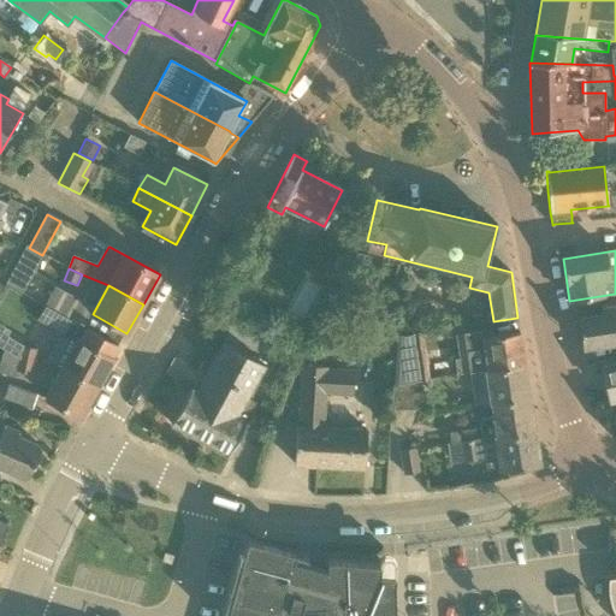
[(76,321),(86,302),(55,286),(45,304),(51,308),(76,321)]
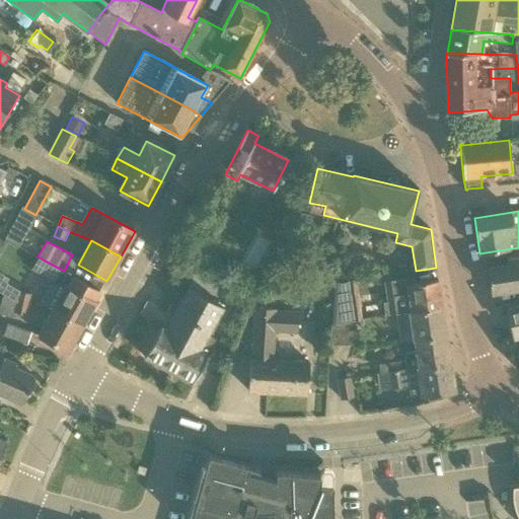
[(64,271),(43,260),(38,256),(30,269),(60,286),(67,273),(64,271)]
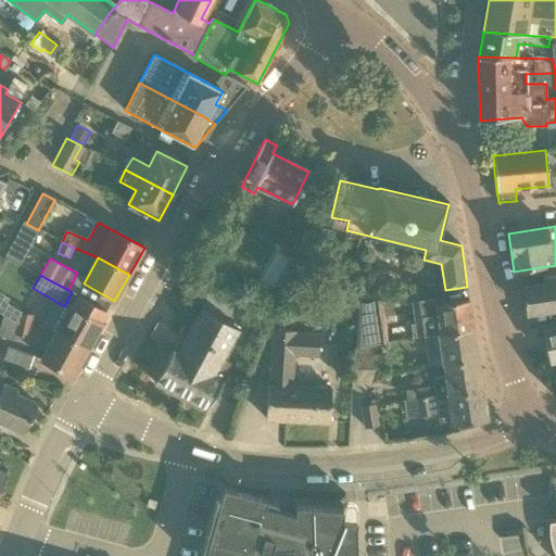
[(555,276),(543,278),(544,285),(522,288),(526,314),(555,310),(555,276)]
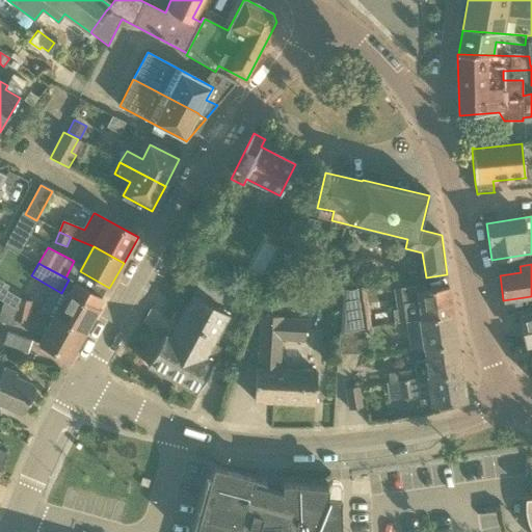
[(83,289),(84,288),(77,284),(77,286),(75,285),(70,294),(68,293),(53,319),(84,335),(98,310),(96,309),(101,298),(100,297),(100,296),(94,293),(92,294),(91,293),(91,292),(85,289),(85,290),(83,289)]
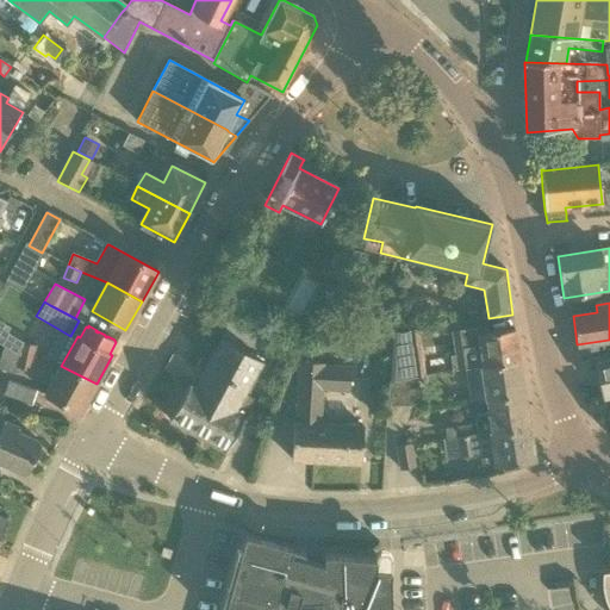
[(484,366),(520,361),(515,329),(479,335),(484,366)]
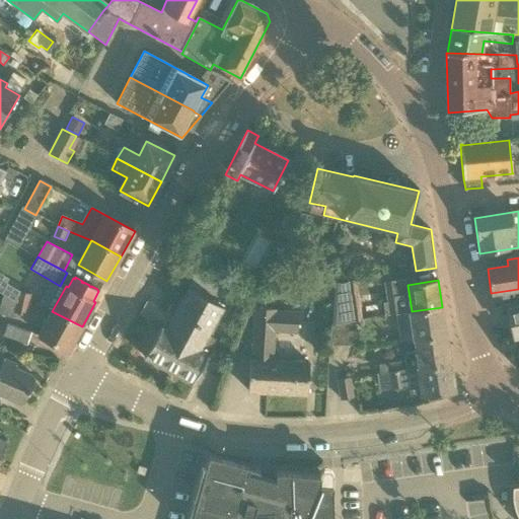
[(338,283),(335,324),(340,323),(354,321),(349,281),(338,283)]
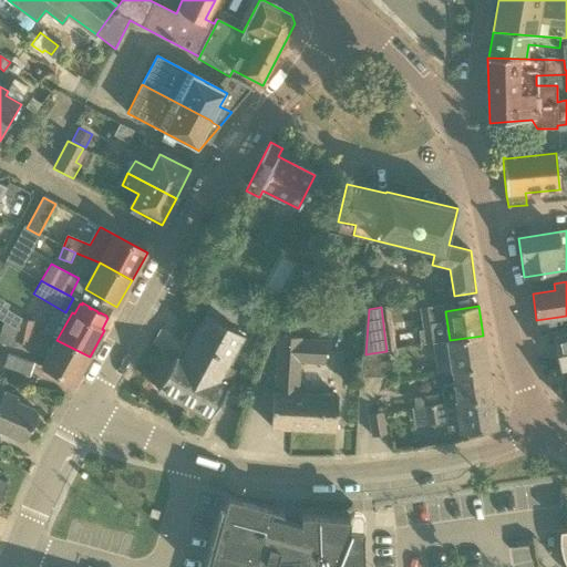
[(7,310),(1,320),(3,322),(19,330),(21,318),(7,310)]
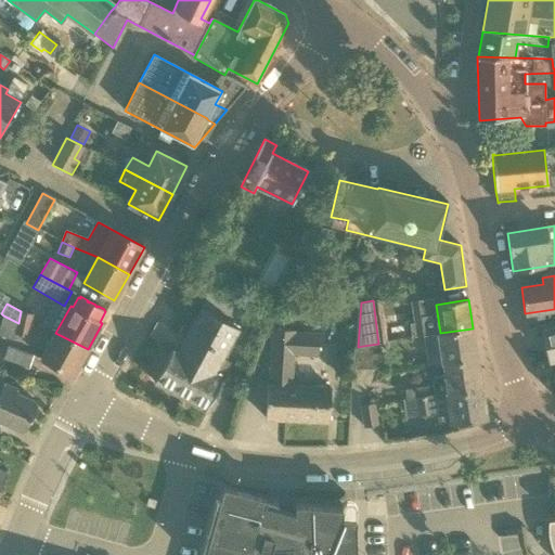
[(154,382),(206,411),(224,378),(216,374),(240,331),(203,309),(179,353),(172,349),(154,382)]
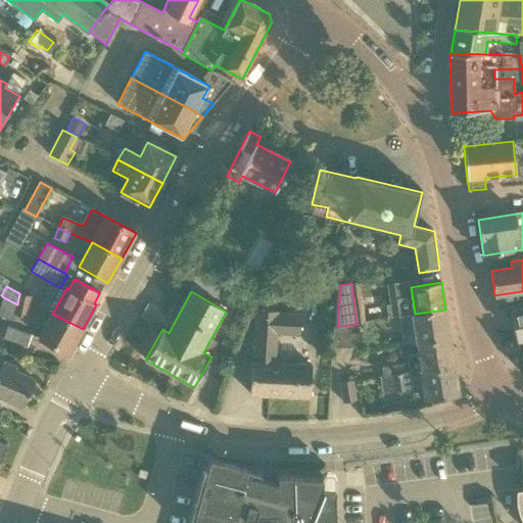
[(19,293),(17,304),(29,307),(31,296),(19,293)]
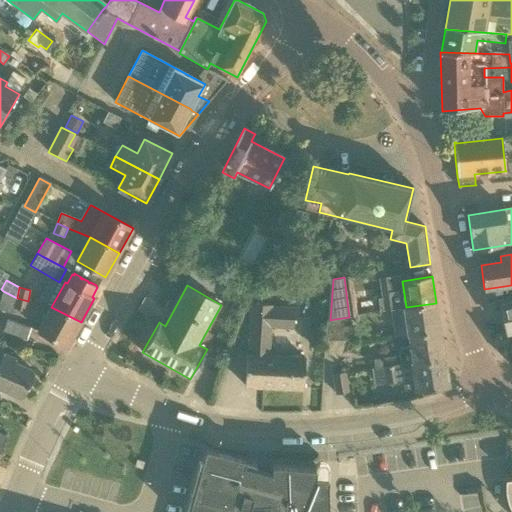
[(25,311),(28,301),(17,298),(3,291),(0,300),(0,309),(12,313),(14,308),(25,311)]
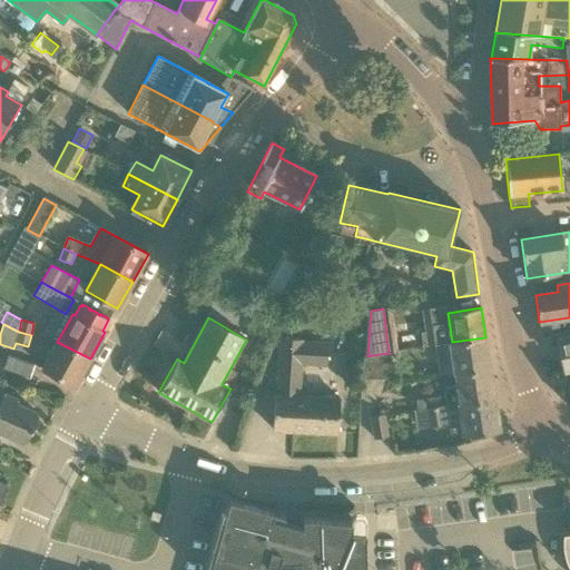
[(436,345),(434,332),(421,334),(423,347),(436,345)]
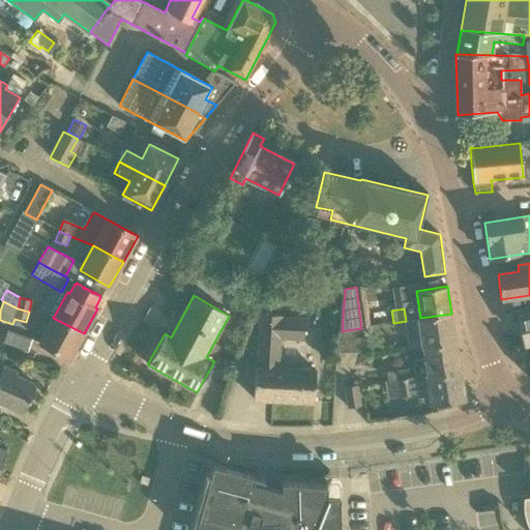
[(525,344),(529,342),(529,313),(518,316),(521,330),(520,330),(522,340),(523,340),(525,344)]
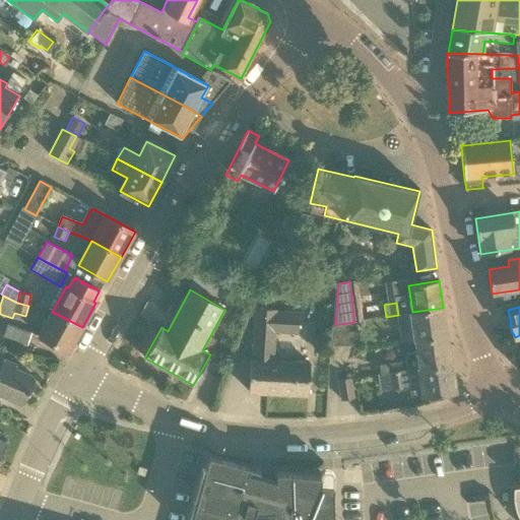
[(414,341),(415,341),(447,337),(443,308),(412,312),(410,313),(398,315),(402,342),(414,341)]
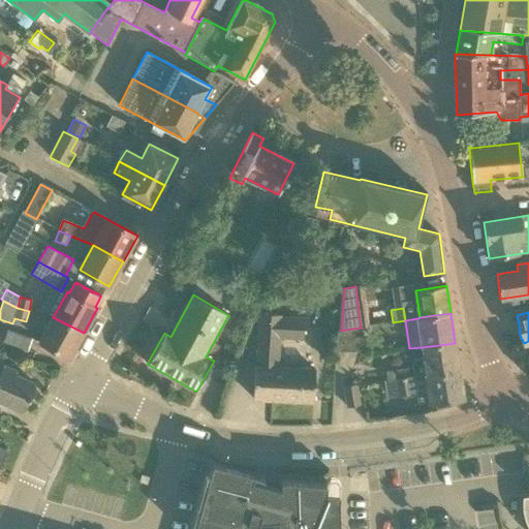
[(253,399),(314,402),(315,370),(302,370),(278,368),(280,338),(304,340),(305,319),(281,317),(281,315),(260,314),(257,367),(255,367),(253,399)]
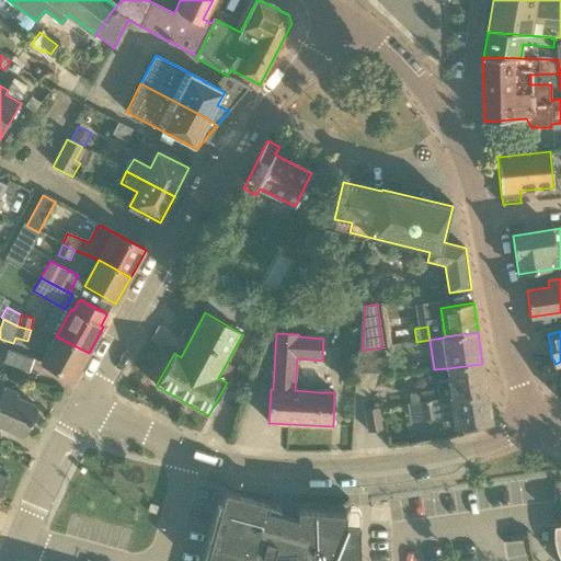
[(73,380),(89,353),(56,336),(42,363),(73,380)]
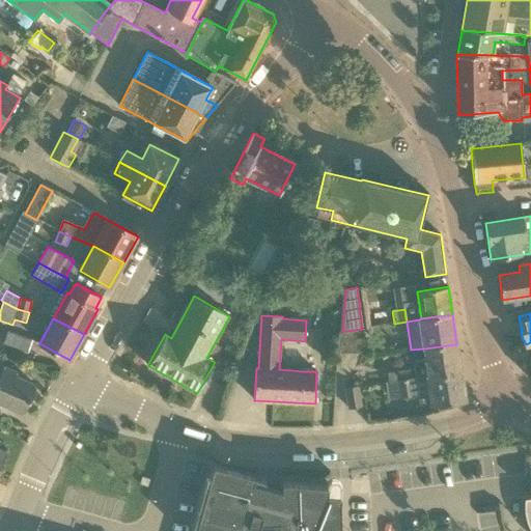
[(347,353),(362,353),(362,329),(347,331),(347,353)]
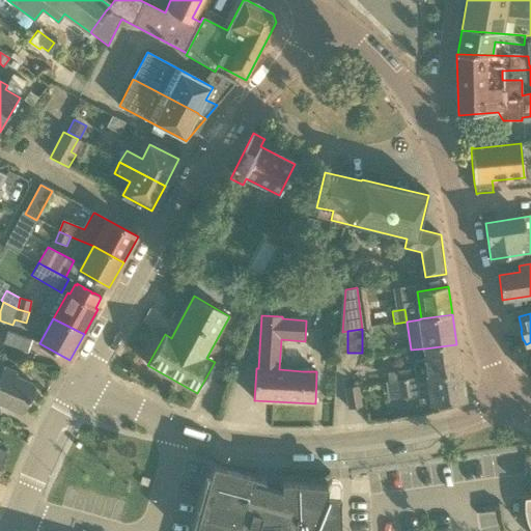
[(338,354),(347,353),(347,331),(342,332),(339,333),(338,354)]
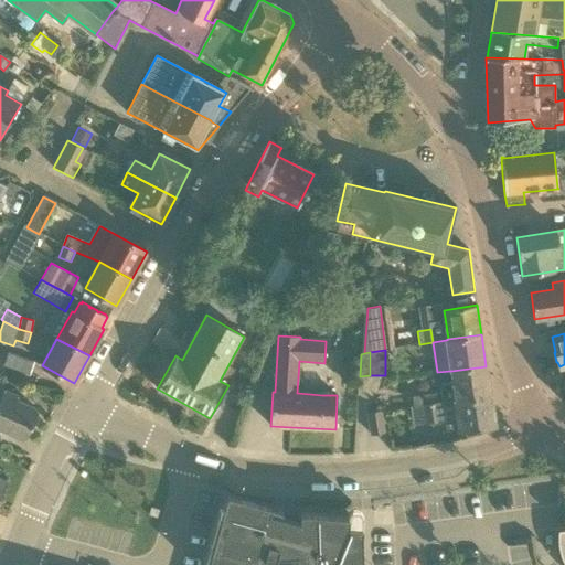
[(34,362),(9,353),(4,366),(30,375),(34,362)]
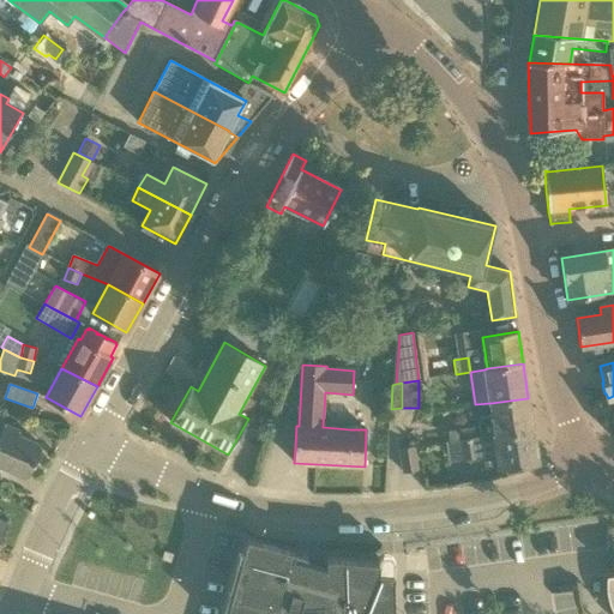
[(461,441),(533,428),(528,398),(491,403),(493,416),(479,419),(480,427),(449,432),(450,441),(459,440),(461,441)]
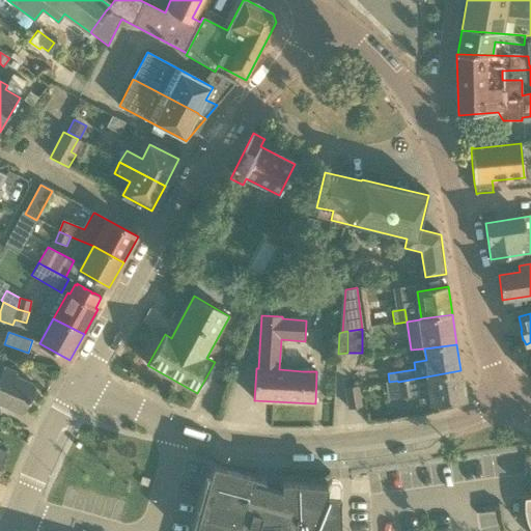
[(0,402),(24,413),(35,386),(16,378),(18,373),(0,365),(0,402)]
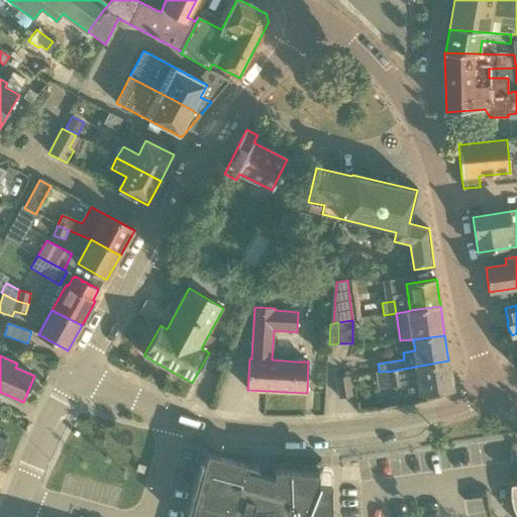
[(420,395),(442,392),(452,391),(448,360),(388,372),(390,388),(404,386),(403,382),(418,379),(420,395)]
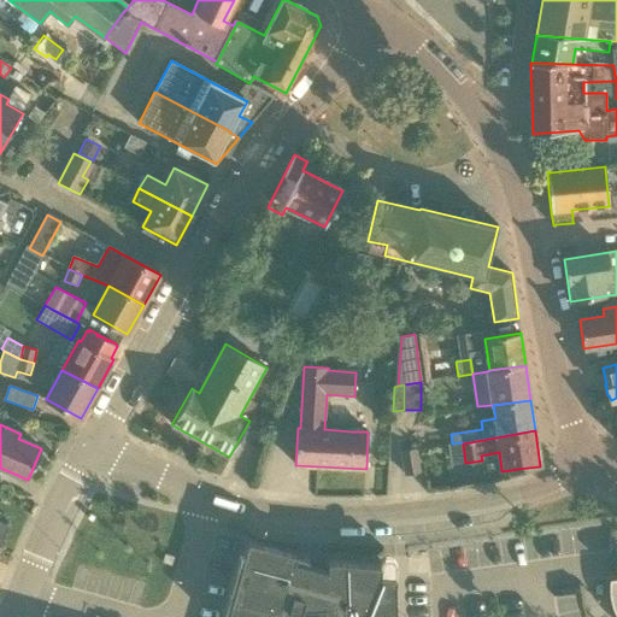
[(406,476),(421,474),(416,450),(401,452),(406,476)]
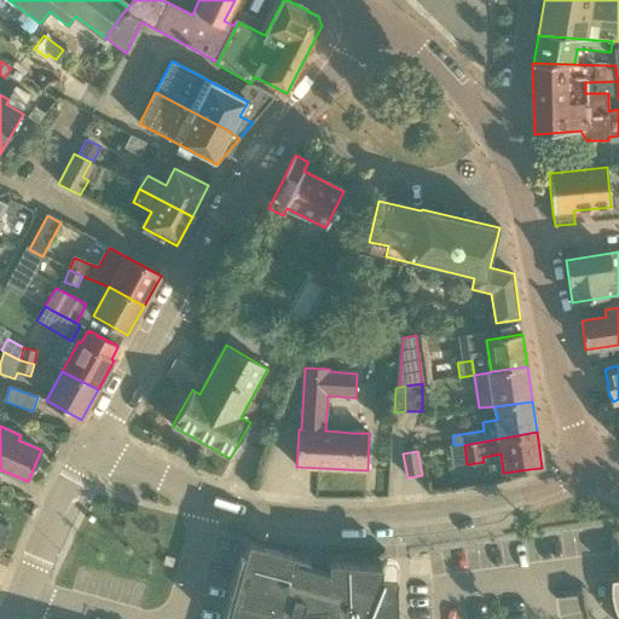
[(381,563),(381,567),(329,562),(328,572),(295,562),(296,556),(249,543),(244,557),(241,556),(223,618),(397,618),(397,606),(397,586),(397,566),(397,565),(397,562),(395,561),(395,560),(393,559),(393,557),(391,557),(388,557),(387,557),(386,557),(385,559),(383,560),(382,561),(381,562),(381,563)]
